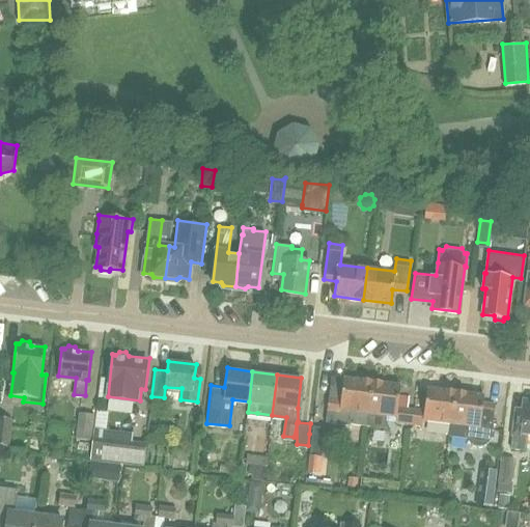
[(367,423),(372,380),(343,376),(340,398),(328,396),(326,409),(328,409),(326,420),(349,423),(349,420),(367,423)]
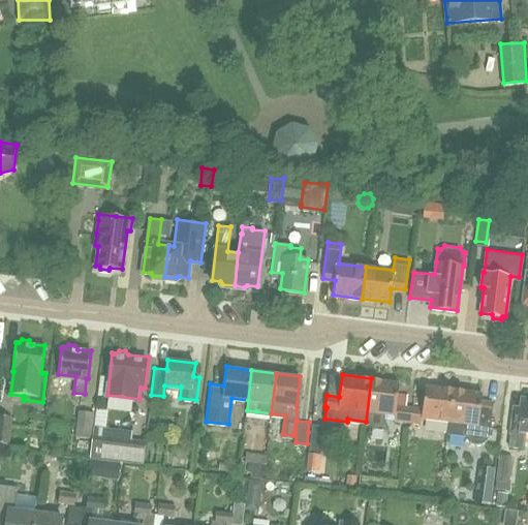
[(371,378),(366,422),(383,424),(385,412),(395,413),(394,419),(410,421),(411,406),(397,404),(399,381),(371,378)]
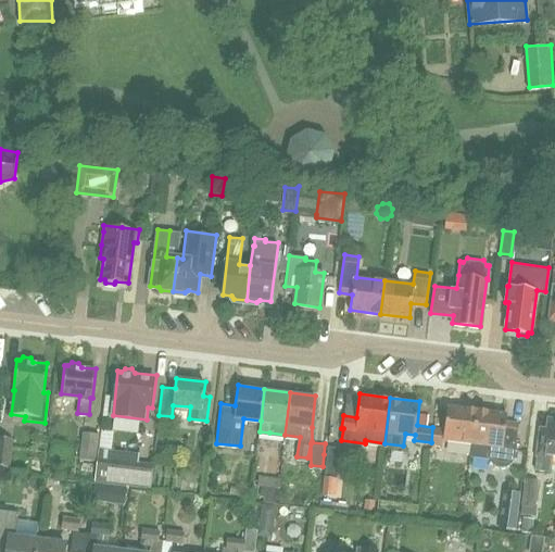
[(443,438),(472,442),(477,409),(449,404),(445,428),(432,427),(431,442),(442,443),(443,438)]
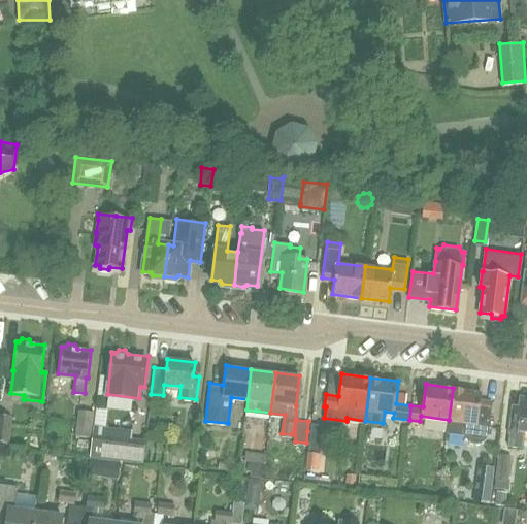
[(453,388),(449,420),(448,431),(465,433),(466,436),(468,439),(471,441),(474,443),(479,443),(483,441),(485,439),(487,436),(488,433),(489,428),(493,398),(481,396),(482,392),(453,388)]
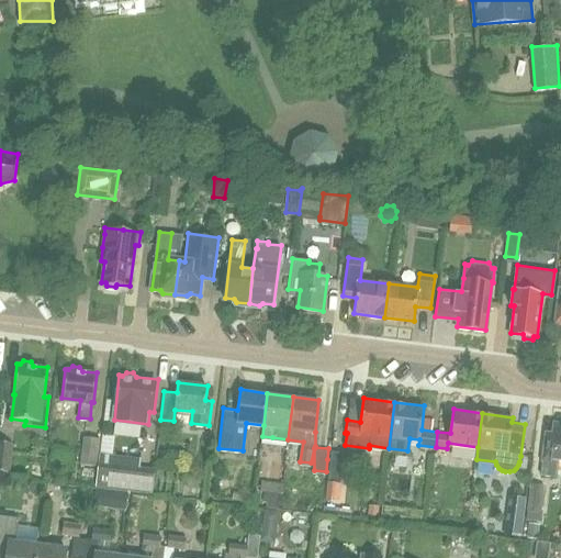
[(560,422),(554,421),(553,432),(546,431),(540,471),(553,473),(556,458),(560,459),(560,422)]
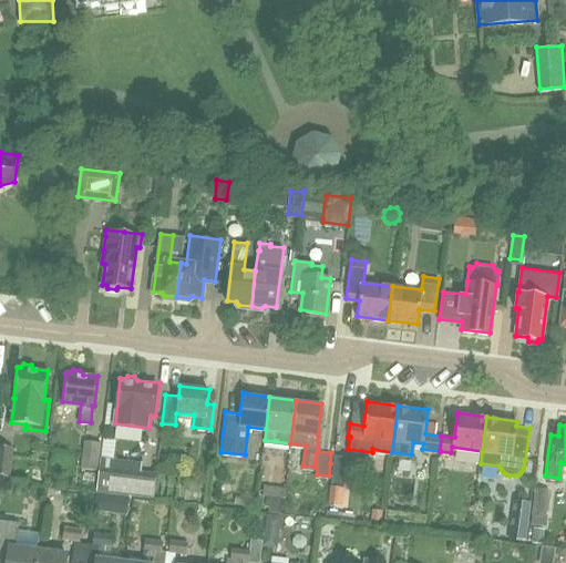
[(98,468),(101,451),(102,441),(84,438),(81,466),(98,468)]
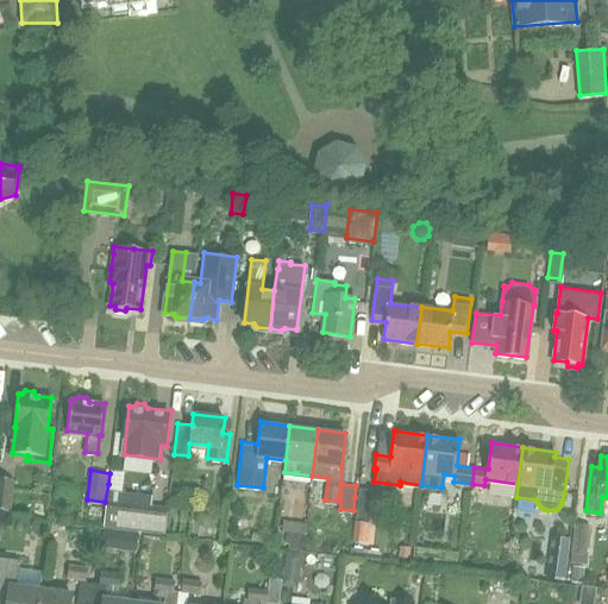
[(0,476),(0,508),(12,509),(14,478),(0,476)]
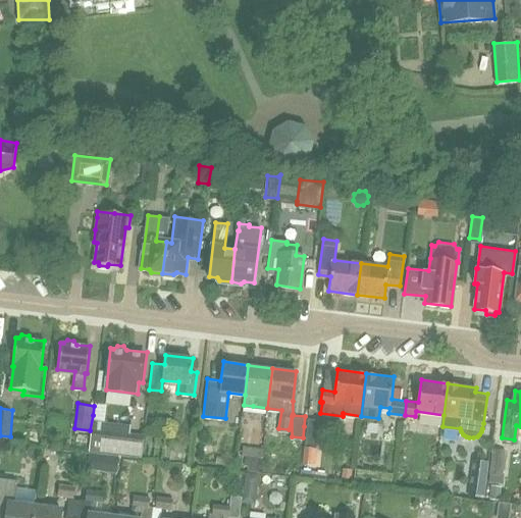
[(302,464),(315,464),(320,418),(308,417),(302,464)]
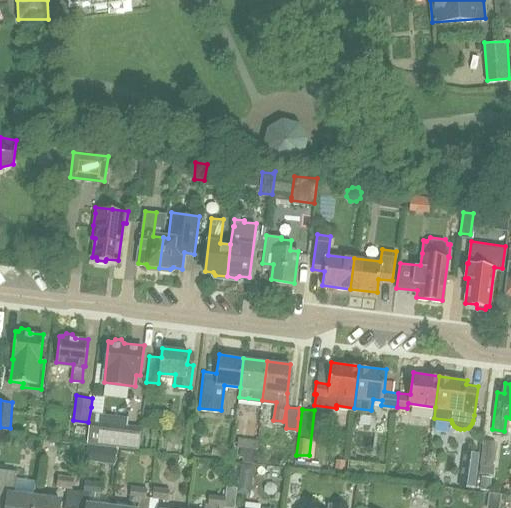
[(250,411),(251,437),(267,437),(266,410),(250,411)]
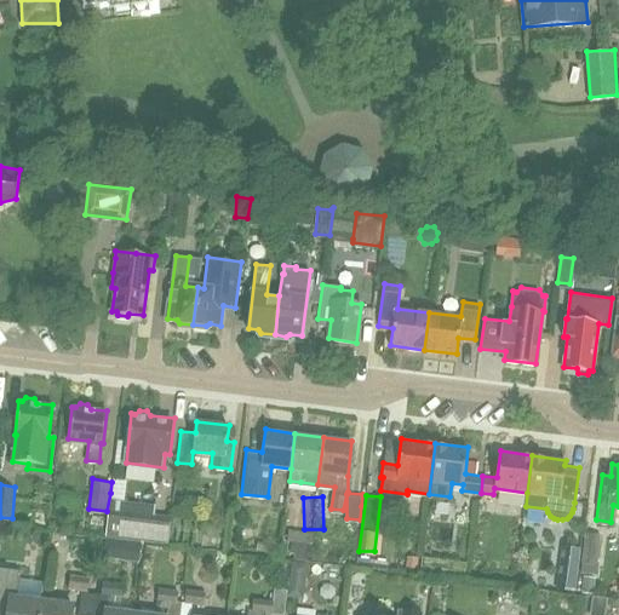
[(143,538),(168,541),(171,521),(109,513),(107,534),(143,538)]
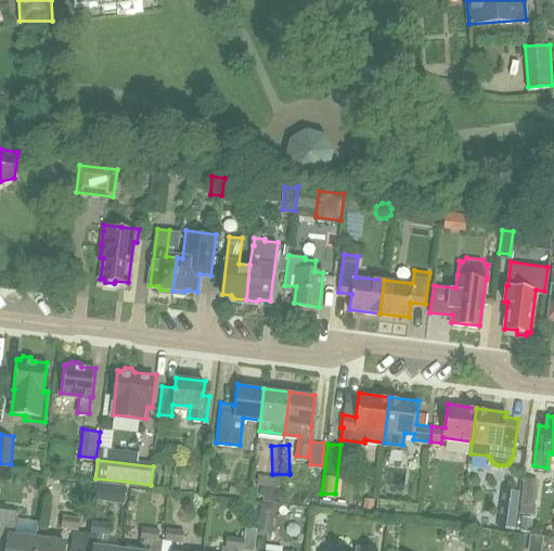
[(258,474),(257,483),(260,483),(258,498),(275,499),(277,485),(279,486),(280,476),(258,474)]
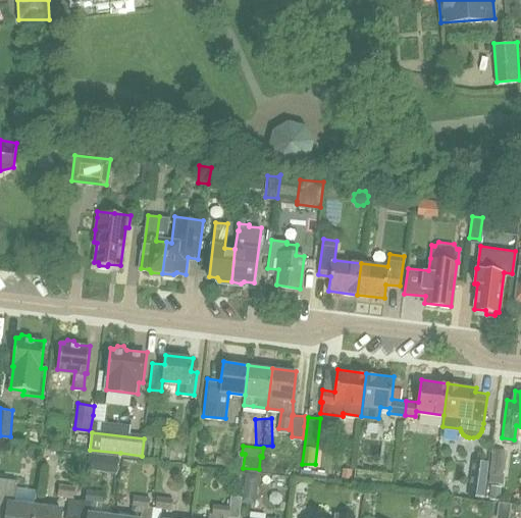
[(491,457),(490,471),(504,473),(507,449),(492,448),(491,457)]
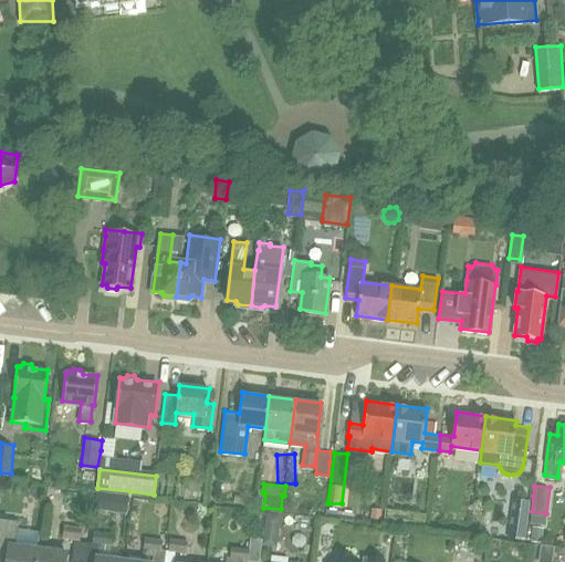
[(97,488),(95,506),(128,510),(131,491),(114,490),(97,488)]
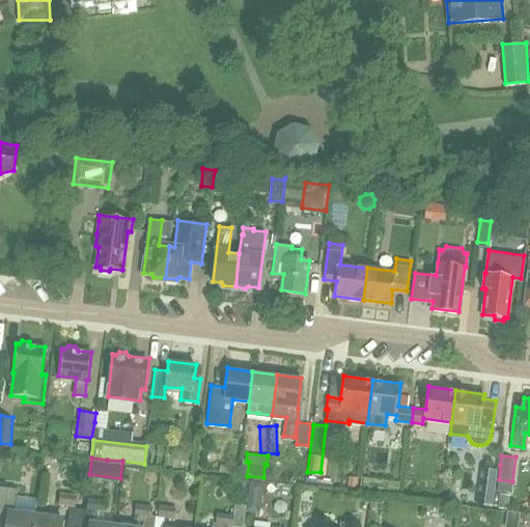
[(349,484),(358,486),(359,476),(350,475),(349,484)]
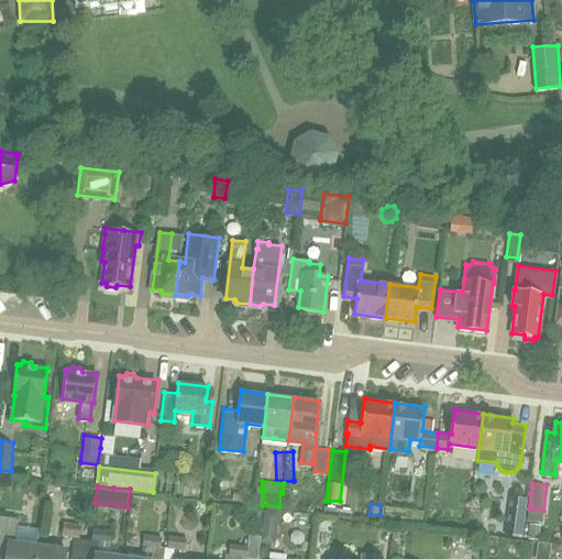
[(267,506),(265,523),(278,524),(281,507),(267,506)]
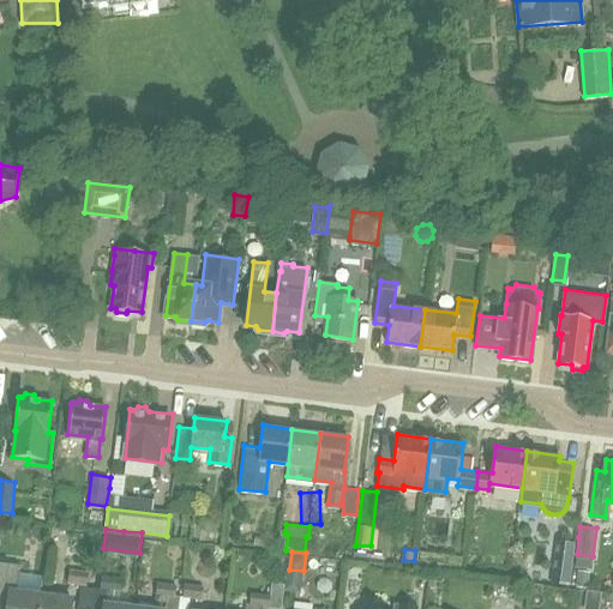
[(462,555),(450,553),(448,568),(461,571),(462,555)]
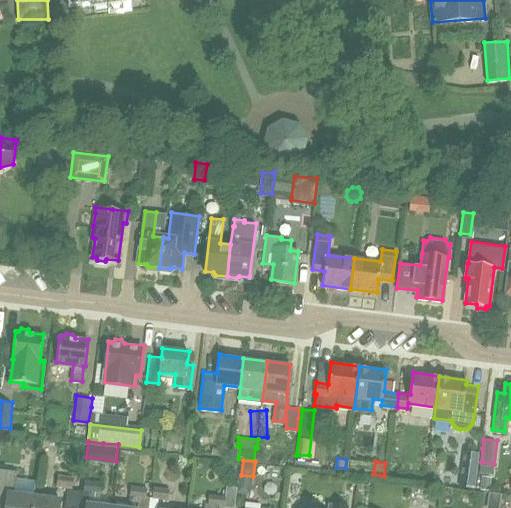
[(476,482),(478,466),(463,464),(461,480),(476,482)]
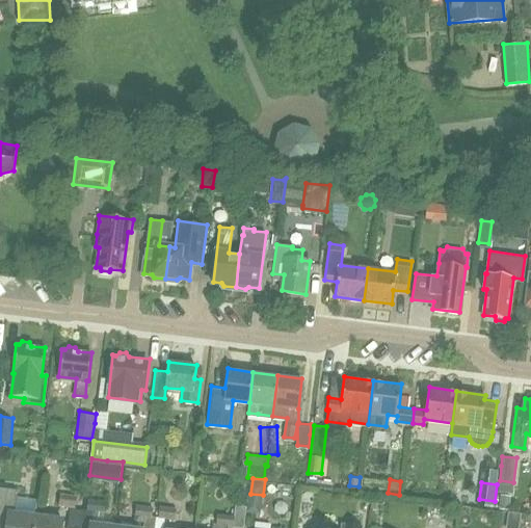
[(33,527),(35,515),(15,512),(18,487),(0,484),(0,523),(6,524),(5,527),(33,527)]
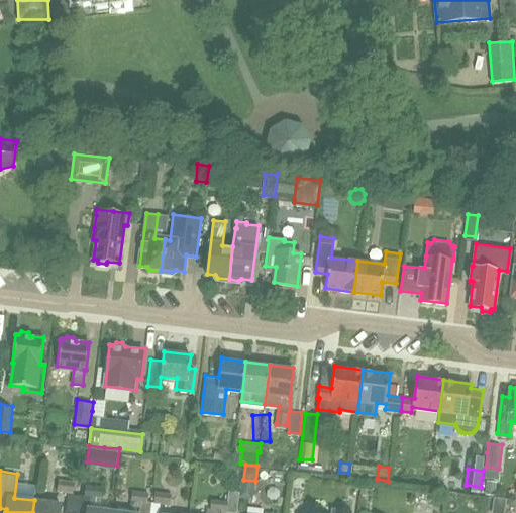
[(69,491),(73,492),(75,480),(58,478),(57,489),(57,490),(69,491)]
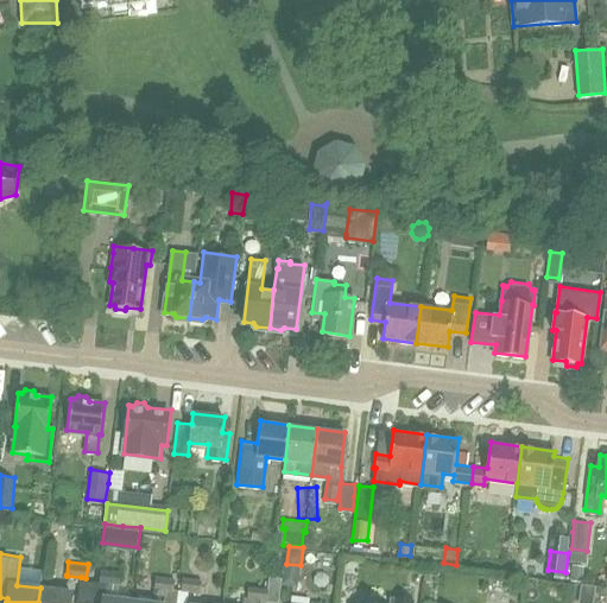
[(570,577),(583,581),(585,564),(574,562),(570,577)]
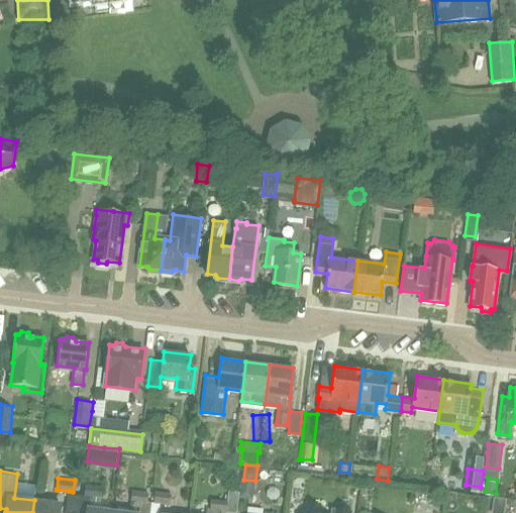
[(80,512),(87,512),(113,512),(114,512),(88,508),(89,497),(101,498),(103,485),(86,484),(85,493),(83,493),(80,512)]
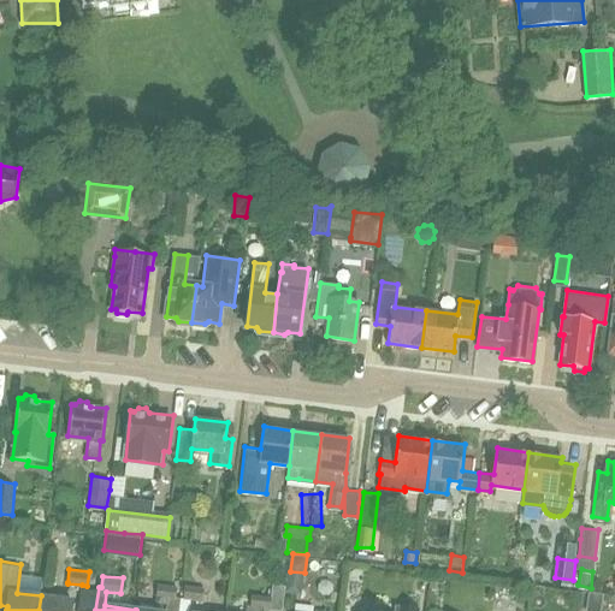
[(262,610),(264,607),(283,609),(285,583),(273,582),(272,594),(252,592),(250,604),(247,604),(246,610),(262,610)]
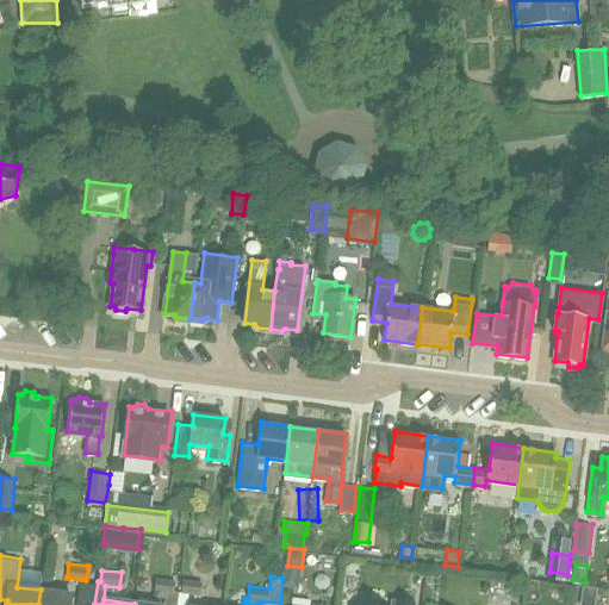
[(176,604),(179,580),(155,578),(151,604),(147,604),(135,604),(134,604),(176,604)]
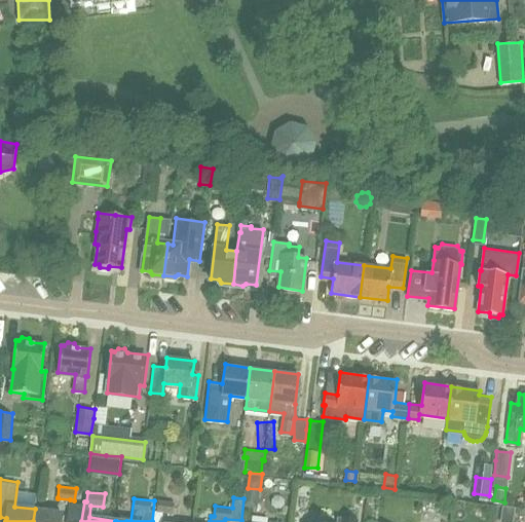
[(175,500),(158,498),(157,510),(173,512),(175,500)]
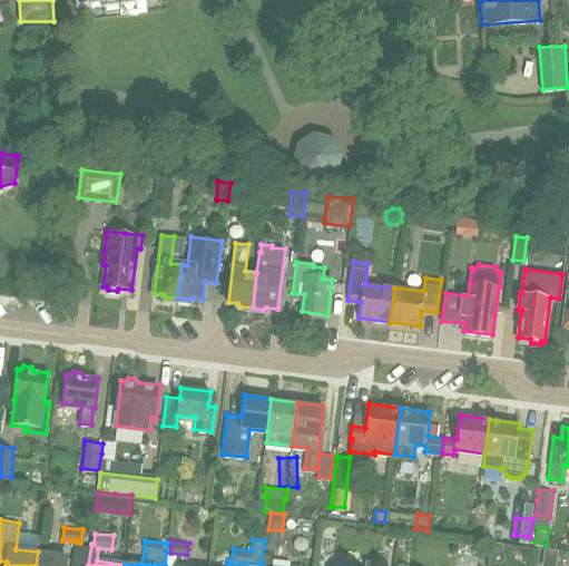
[(76,542),(72,565),(88,565),(91,544),(80,543),(76,542)]
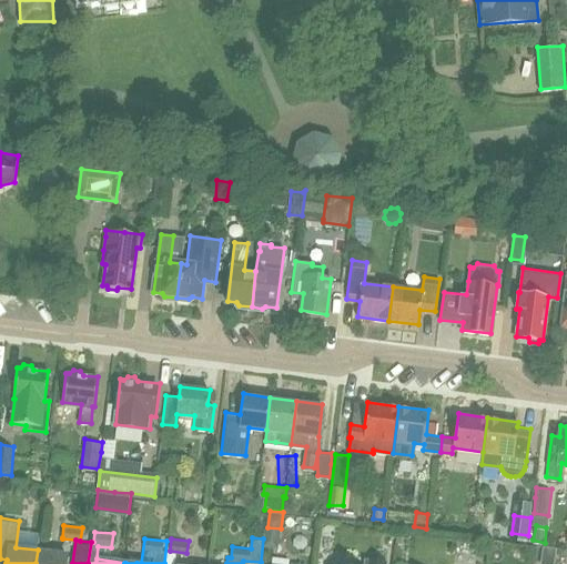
[(38,550),(36,563),(64,563),(67,553),(38,550)]
